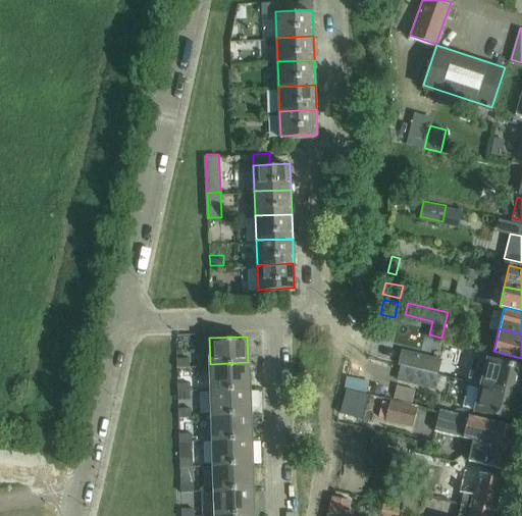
[(399,362),(402,362),(437,371),(440,357),(403,348),(399,362)]
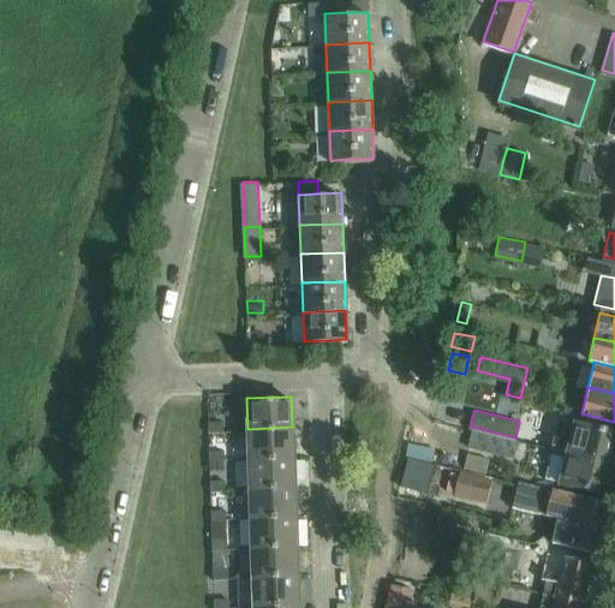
[(208,419),(208,429),(222,429),(222,418),(208,419)]
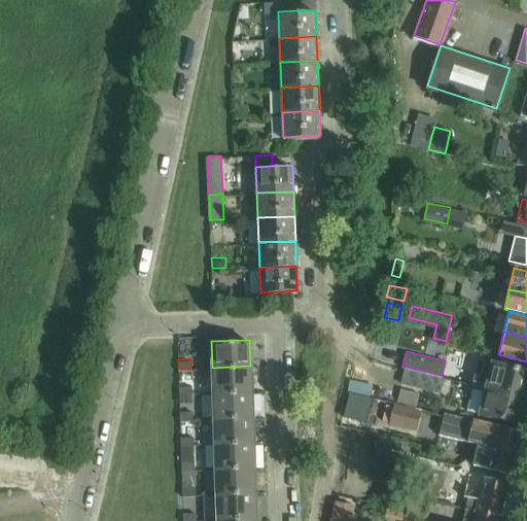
[(526,369),(491,360),(485,386),(526,396),(526,369)]
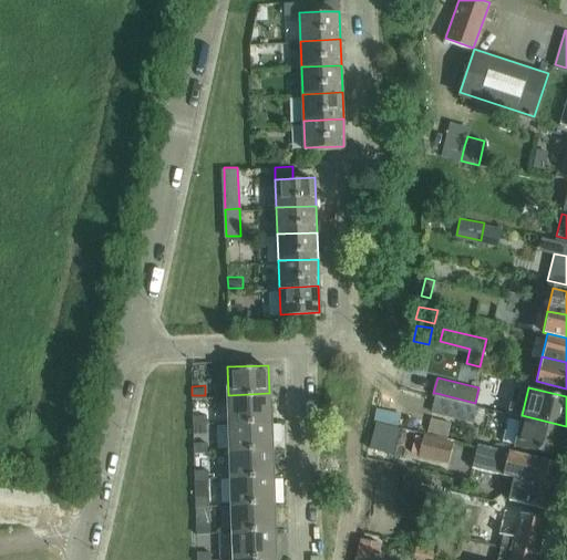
[(269,393),(228,395),(229,422),(270,421),(269,393)]
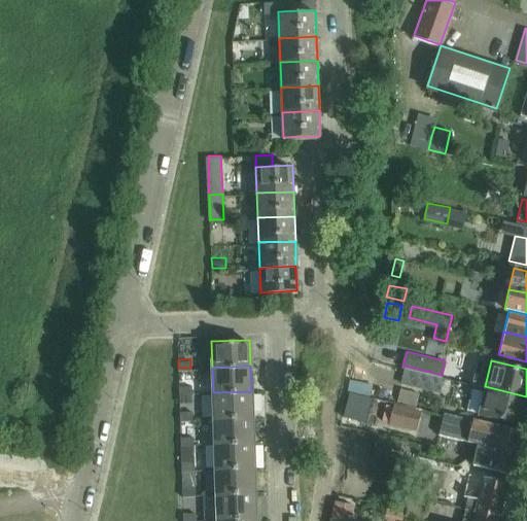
[(442,375),(406,366),(401,380),(440,389),(443,375),(442,375)]
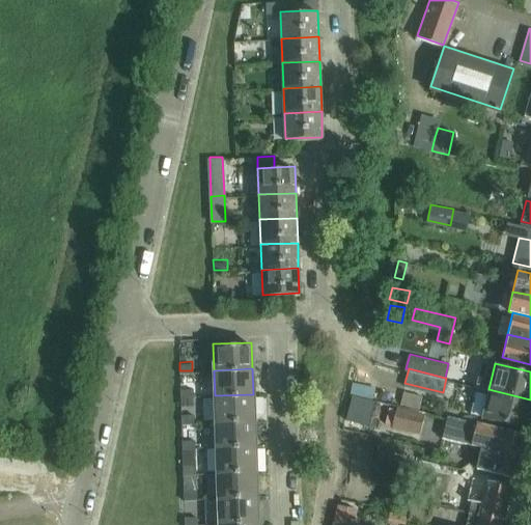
[(180,387),(180,396),(193,395),(193,387),(180,387)]
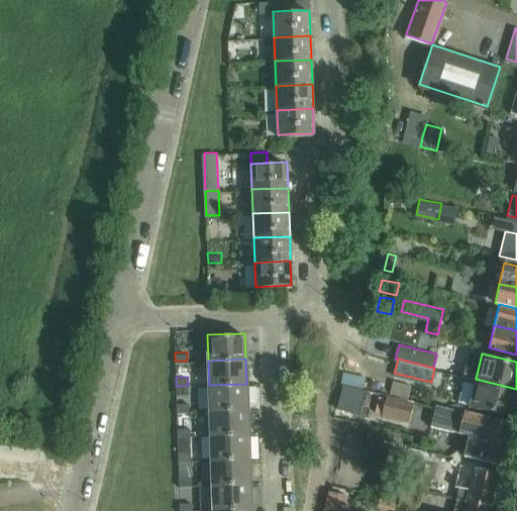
[(369,385),(369,386),(375,388),(376,387),(377,380),(371,378),(369,385)]
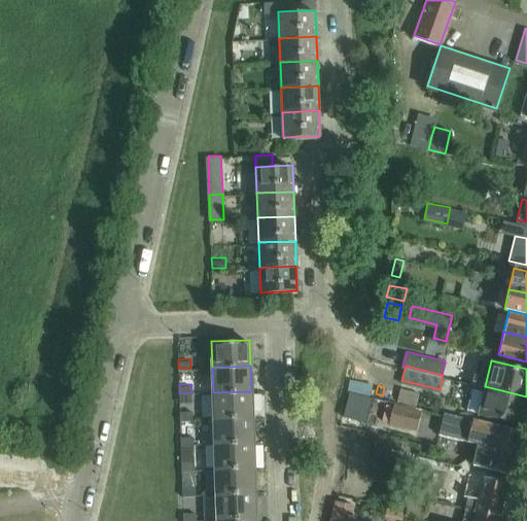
[(400,386),(397,398),(416,403),(419,390),(400,386)]
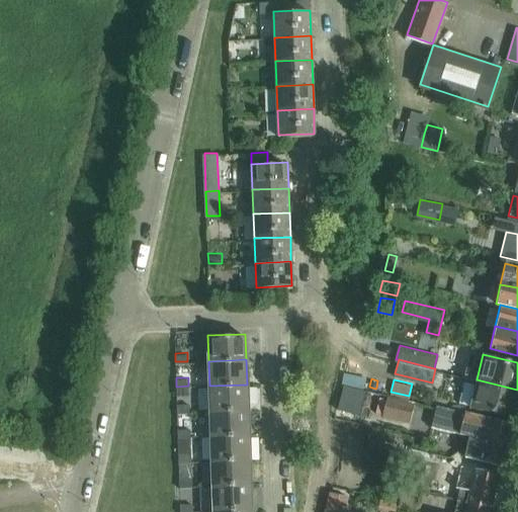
[(512,415),(517,390),(477,379),(477,381),(466,379),(460,401),(470,403),(470,405),(512,415)]
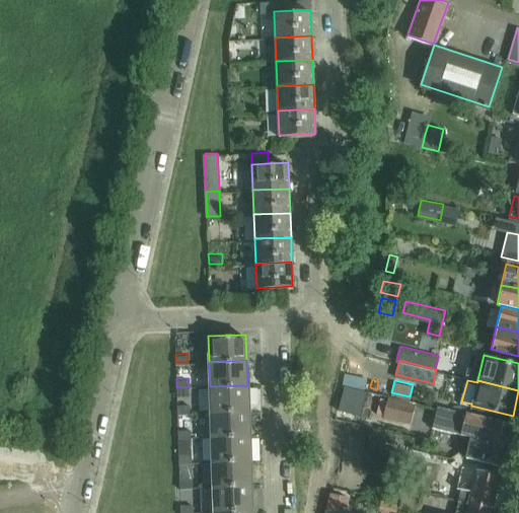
[(247,385),(210,386),(211,412),(248,410),(247,385)]
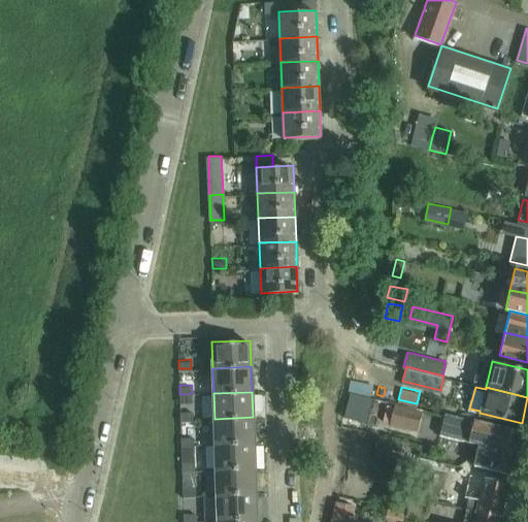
[(416,427),(421,408),(393,400),(388,421),(416,427)]
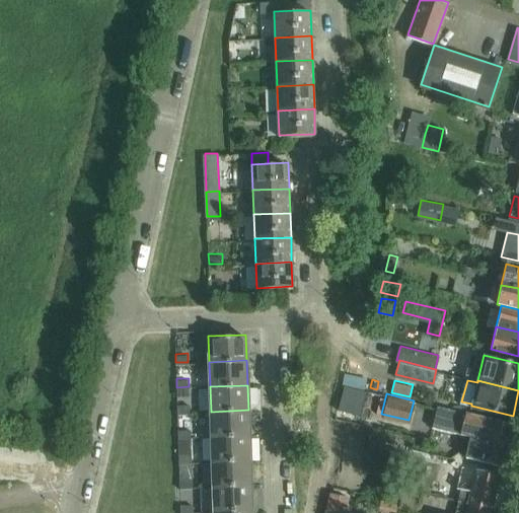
[(176,402),(177,412),(190,412),(190,402),(176,402)]
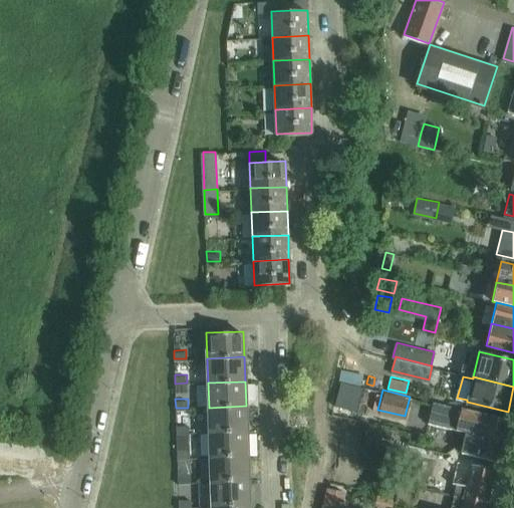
[(502,440),(506,419),(438,401),(436,410),(459,416),(456,428),(466,431),(502,440)]
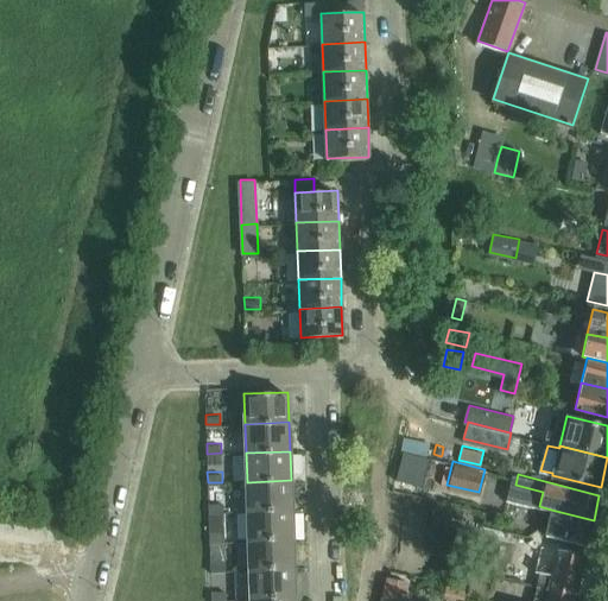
[(291,480),(247,482),(247,511),(292,510),(291,480)]
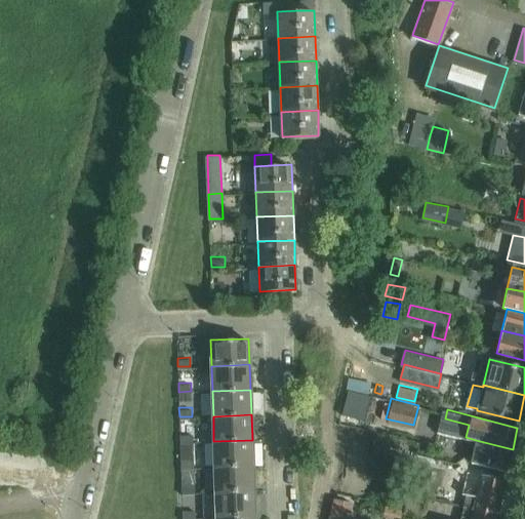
[(364,450),(375,436),(366,429),(355,443),(364,450)]
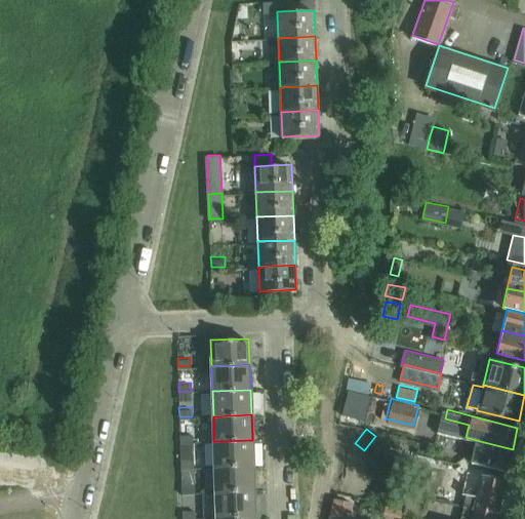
[(179,433),(179,442),(193,441),(192,432),(179,433)]
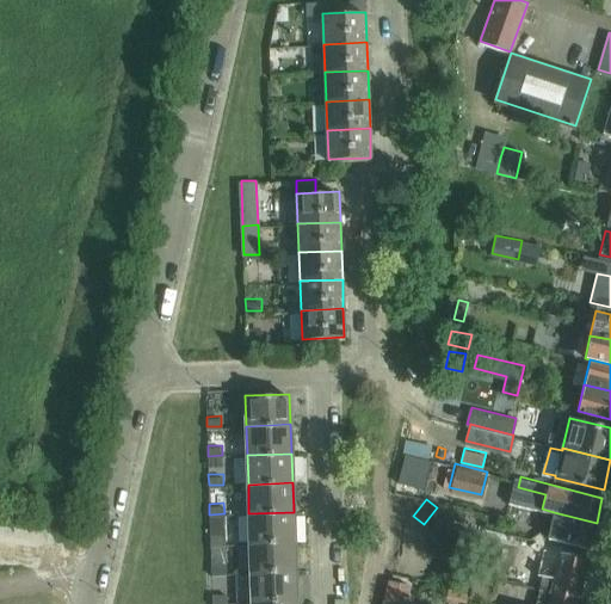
[(451,513),(469,518),(471,509),(454,504),(451,513)]
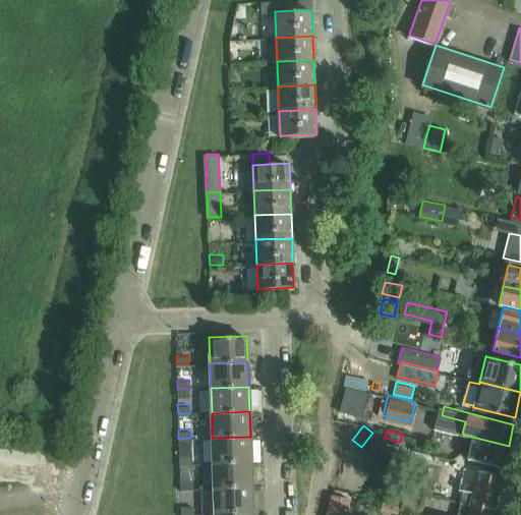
[(250,437),(212,438),(213,462),(251,461),(250,437)]
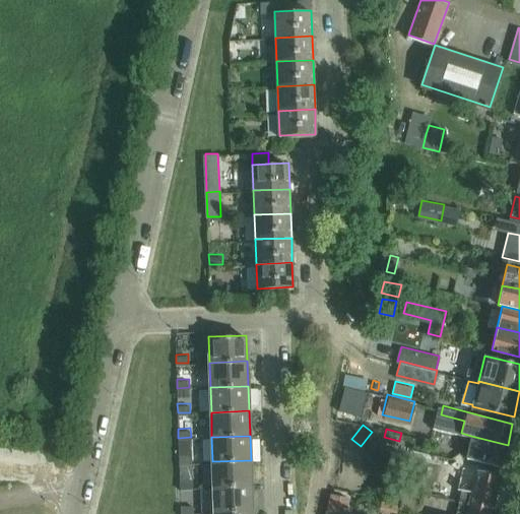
[(508,445),(471,436),(467,456),(503,464),(508,445)]
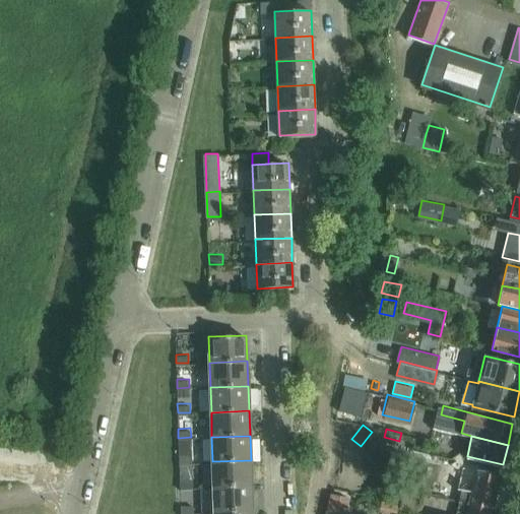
[(179,453),(179,462),(192,462),(191,453),(179,453)]
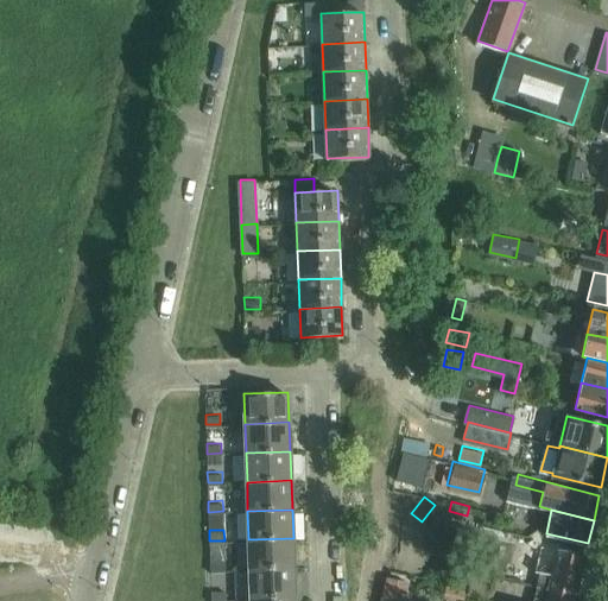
[(293,538),(248,539),(249,569),(293,568),(293,538)]
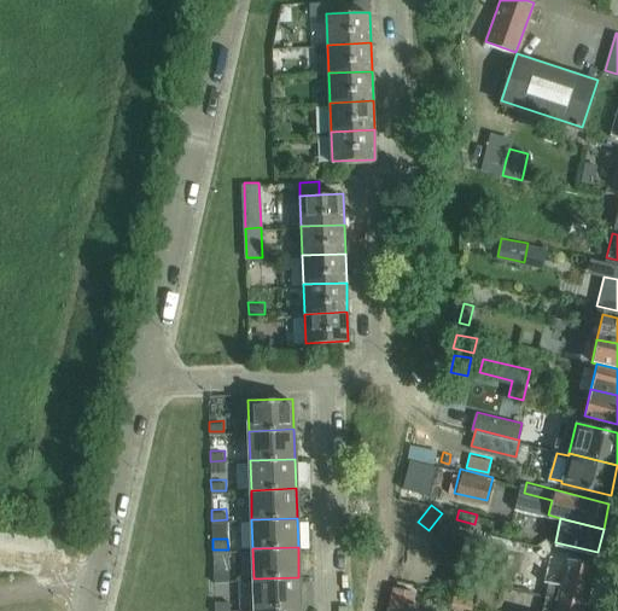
[(425,550),(413,547),(410,559),(421,562),(425,550)]
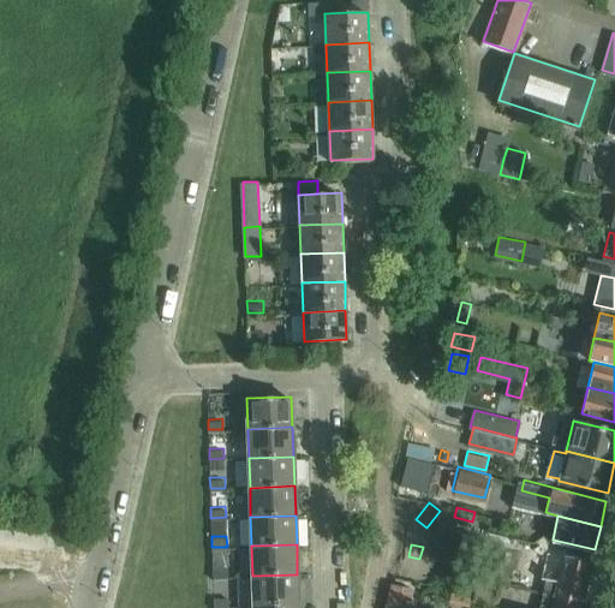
[(536,574),(547,577),(585,588),(592,559),(548,549),(543,568),(538,567),(536,574)]
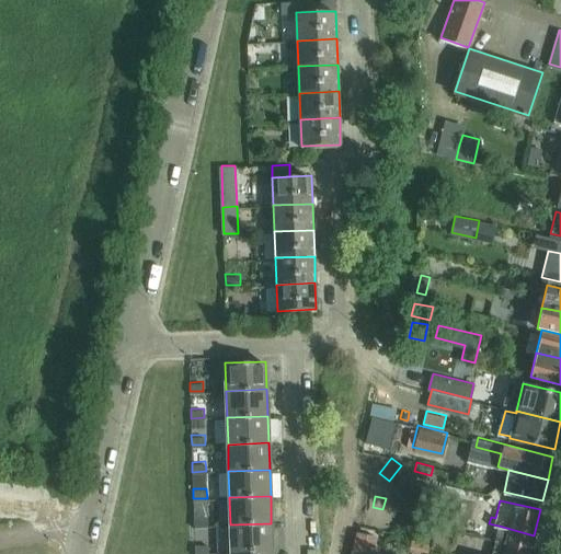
[(194,515),(194,524),(207,524),(208,516),(194,515)]
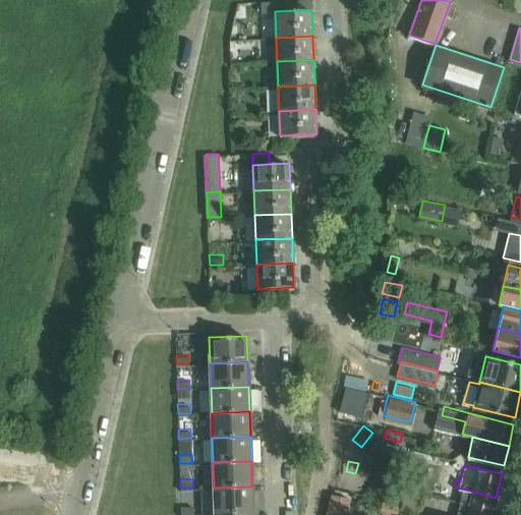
[(251,487),(214,488),(215,512),(252,511),(251,487)]
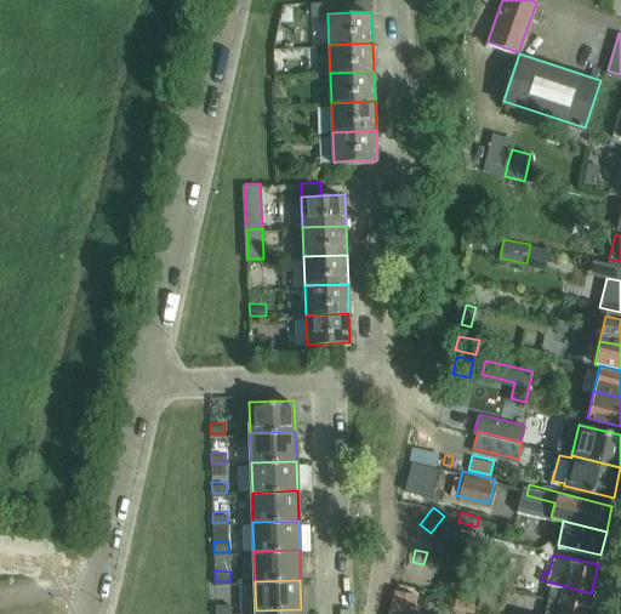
[(533,585),(517,581),(516,587),(531,591),(533,585)]
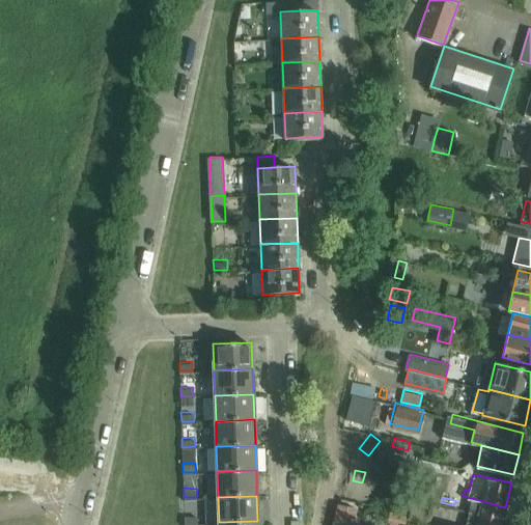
[(500,524),(505,507),(472,498),(467,522),(479,524),(500,524)]
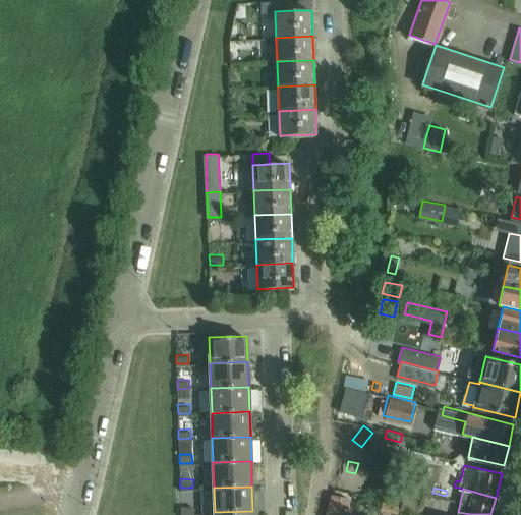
[(332,494),(326,514),(344,514),(349,498),(332,494)]
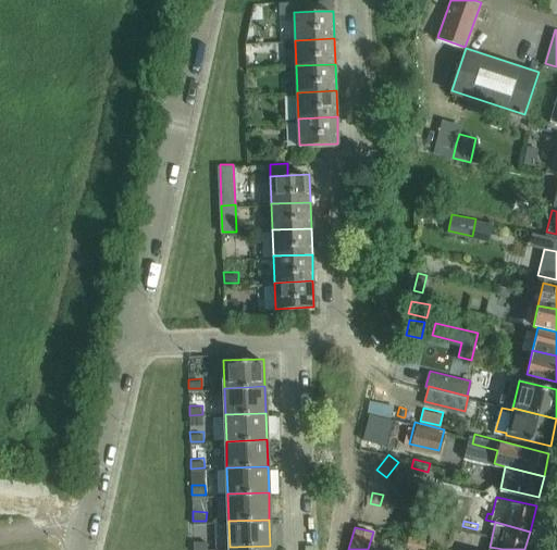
[(194,538),(194,548),(207,547),(207,537),(194,538)]
